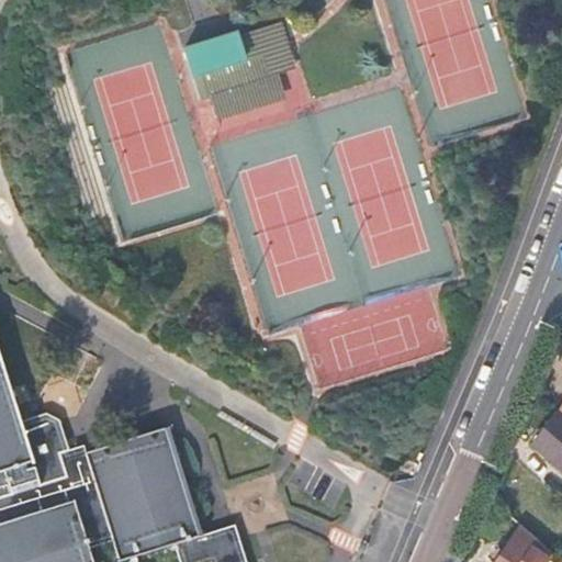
[(272,74),(291,68),(289,60),(292,59),(283,32),(281,33),(279,25),(238,38),(237,33),(184,49),(201,100),(211,97),(216,113),(224,111),(224,113),(251,105),(250,102),(257,100),(258,103),(272,99),(271,96),(279,93),(272,74)]
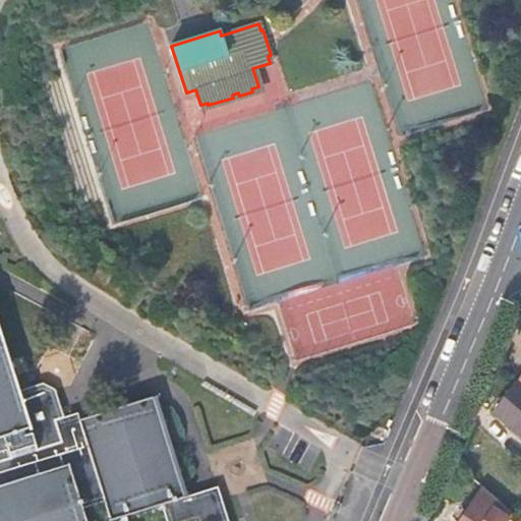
[(188,495),(157,396),(79,419),(77,413),(63,417),(55,420),(49,402),(55,390),(43,384),(18,391),(0,332),(0,520),(84,520),(80,509),(103,502),(109,520),(162,505),(166,520),(228,520),(222,499),(206,504),(203,491),(188,495)]
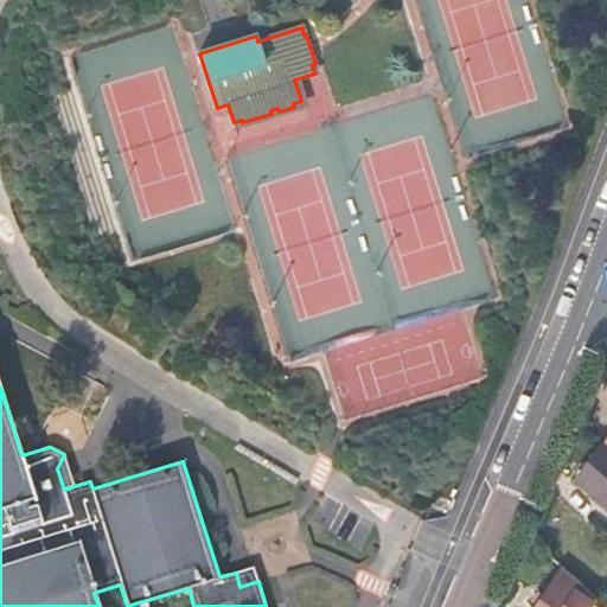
[(572,479),(606,511),(606,453),(601,448),(572,479)]
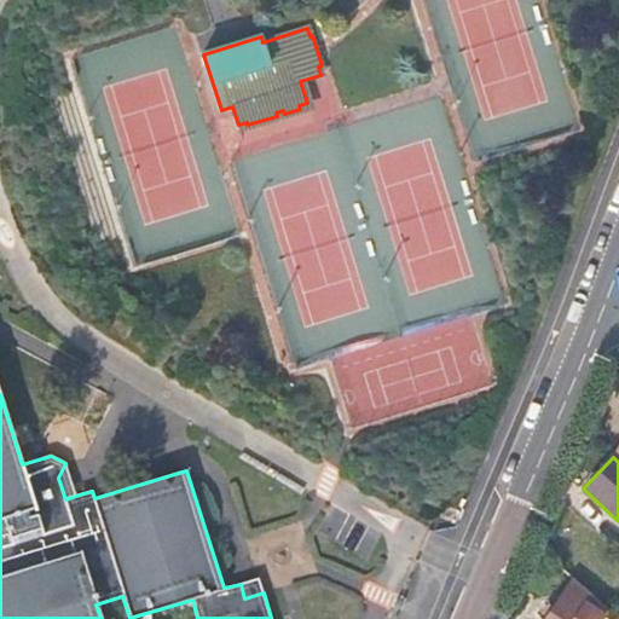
[(75,496),(65,463),(58,478),(65,499),(75,496)]
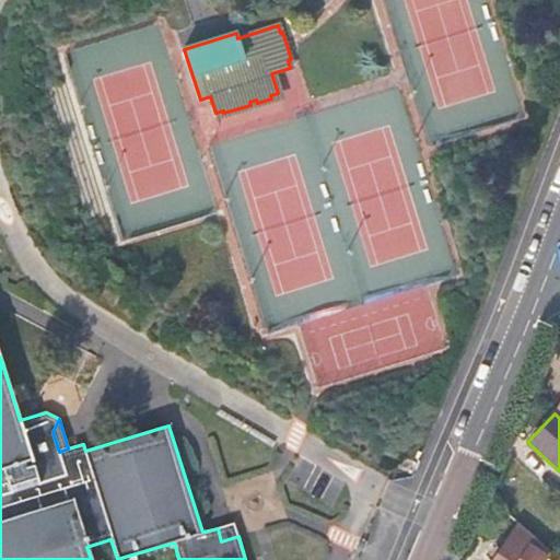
[(555,559),(517,527),(512,535),(545,559),(555,559)]
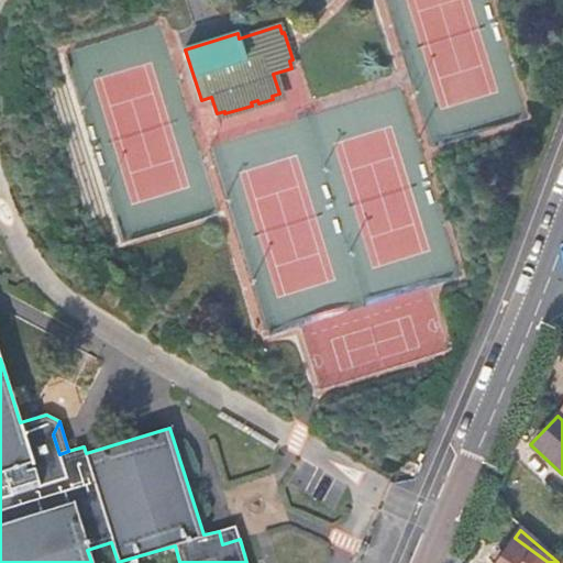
[(548,562),(515,538),(496,562),(548,562)]
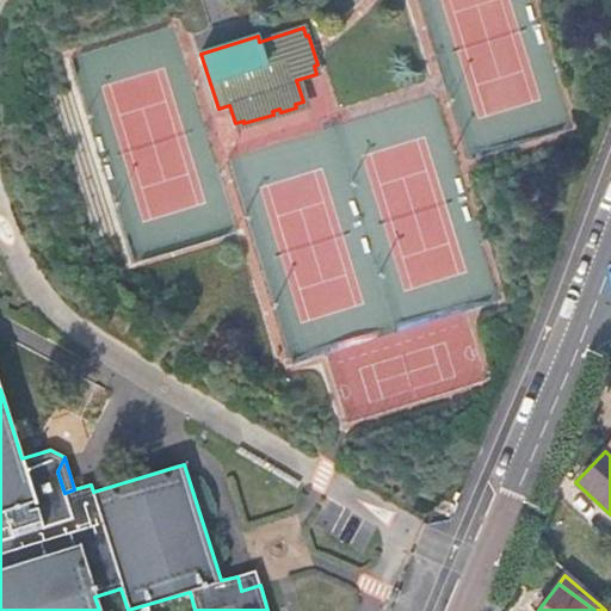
All buildings are outlined.
